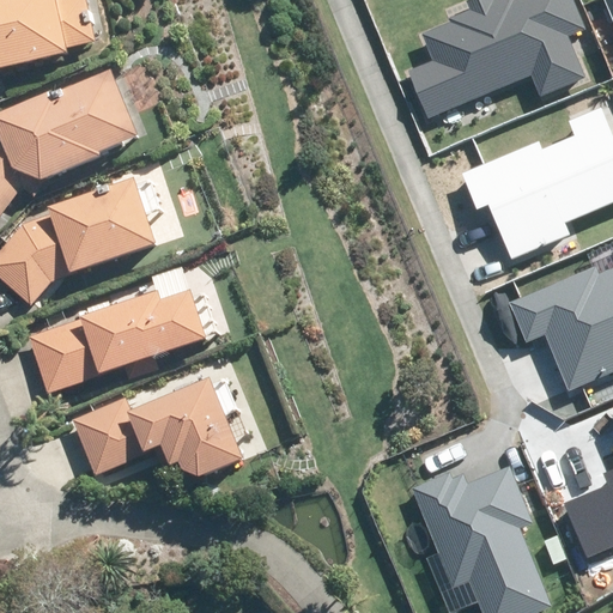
[(62,47),(92,41),(83,0),(56,0),(49,1),(48,0),(0,0),(0,70),(64,56),(62,47)]
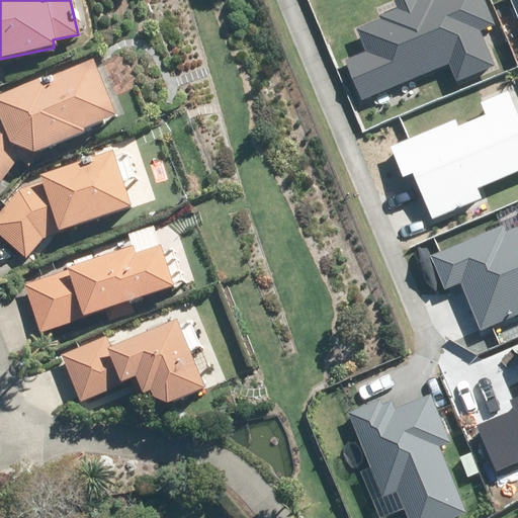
[(345,60),(361,99),(447,64),(455,82),(494,67),(479,30),(493,24),(482,0),(397,0),(394,1),(396,7),(378,14),(380,18),(356,28),(365,52),(345,60)]
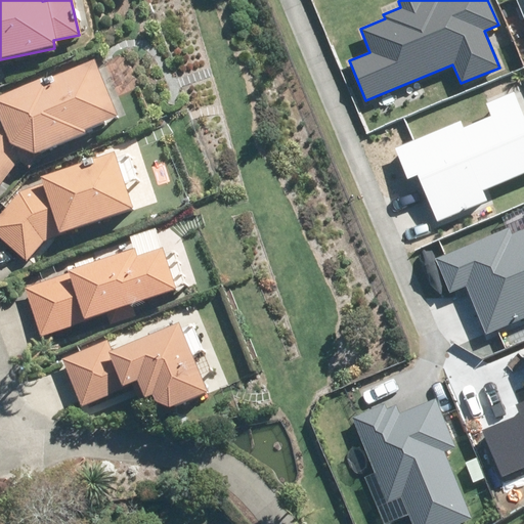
[(0,183),(17,162),(28,169),(36,159),(34,155),(83,134),(81,130),(114,117),(92,62),(48,81),(46,78),(6,94),(0,96),(0,183)]
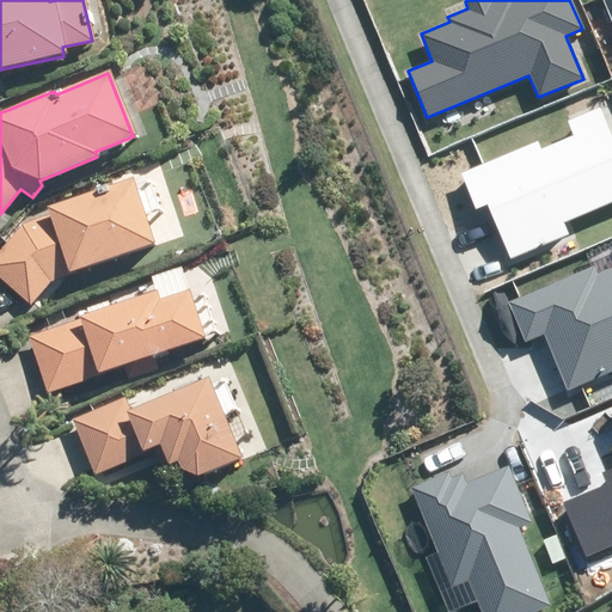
[(490,203),(513,258),(569,236),(563,222),(611,202),(611,135),(600,106),(567,120),(574,135),(540,148),(537,140),(460,171),(476,209),(490,203)]
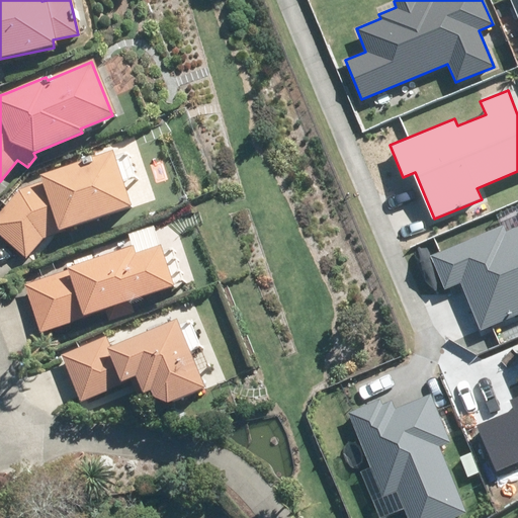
[(127,208),(119,183),(135,178),(127,155),(113,159),(111,154),(38,176),(40,182),(16,191),(0,211),(0,236),(25,259),(41,240),(64,233),(63,229),(127,208)]
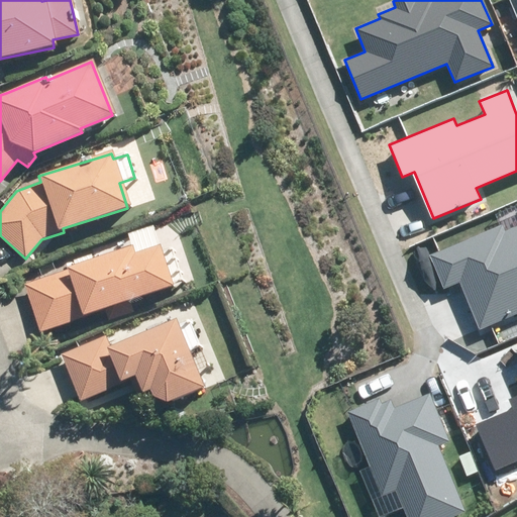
[(459,283),(480,331),(516,315),(516,225),(506,230),(503,223),(429,254),(444,289),(459,283)]
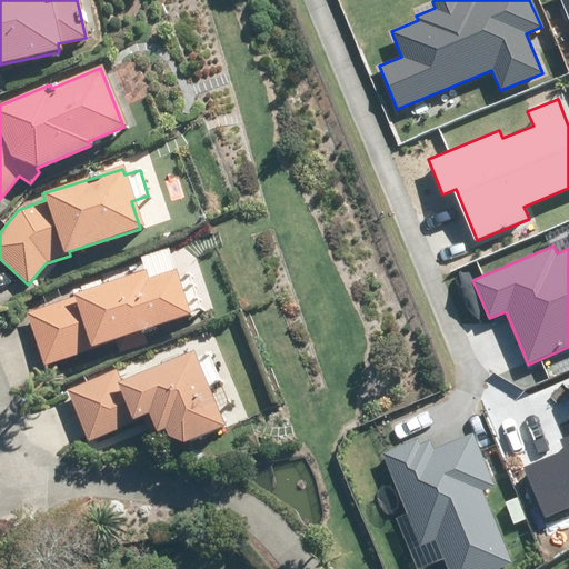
[(142,273),(73,297),(73,299),(27,315),(45,366),(96,349),(95,346),(186,316),(172,273),(146,282),(142,273)]
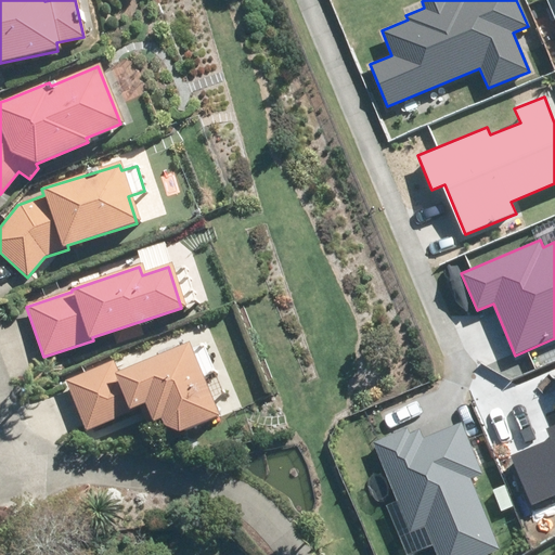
[(86,433),(136,411),(134,409),(139,408),(146,427),(159,422),(162,428),(176,435),(218,416),(201,378),(214,372),(204,348),(188,356),(184,346),(116,374),(112,362),(64,382),(86,433)]
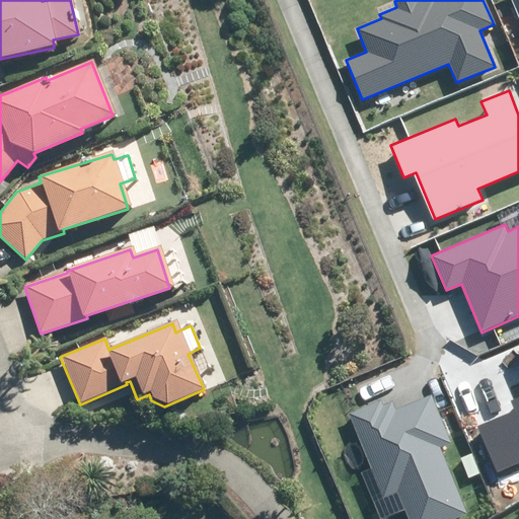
[(477,426),(497,472),(518,463),(518,345),(517,346),(518,349),(518,396),(510,400),(514,410),(477,426)]
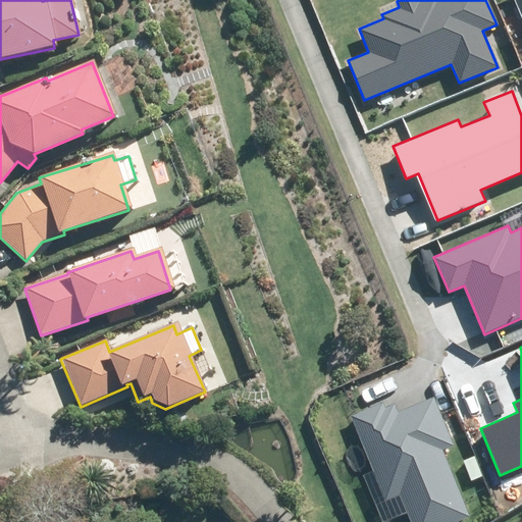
[(409,521),(456,521),(471,516),(442,449),(456,444),(434,397),(399,412),(395,403),(385,407),(383,401),(349,415),(385,502),(399,496),(409,521)]
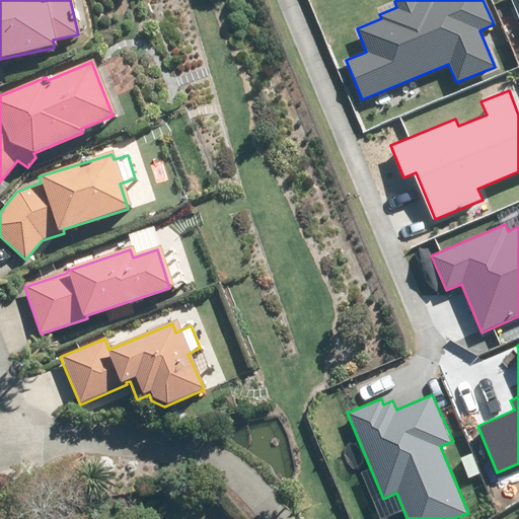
All buildings are outlined.
